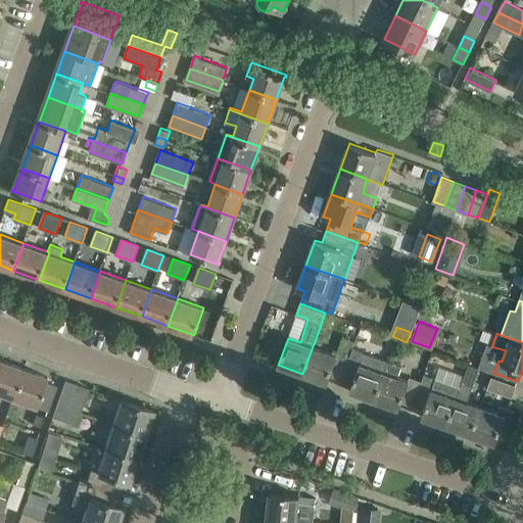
[(330,375),(342,380),(353,348),(351,347),(354,341),(342,336),(337,350),(315,342),(313,346),(302,374),(327,382),(330,375)]
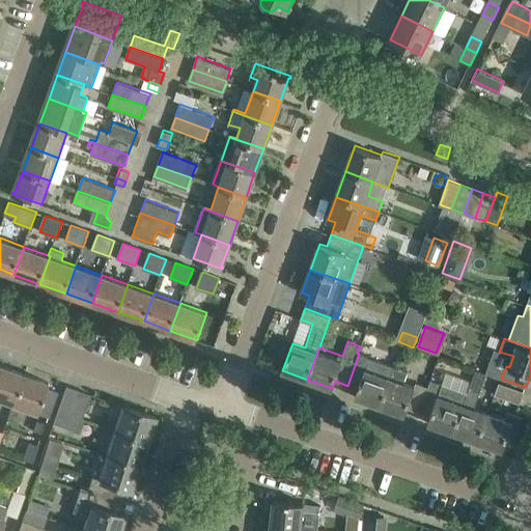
[(356,396),(382,406),(395,367),(359,354),(347,386),(358,390),(356,396)]
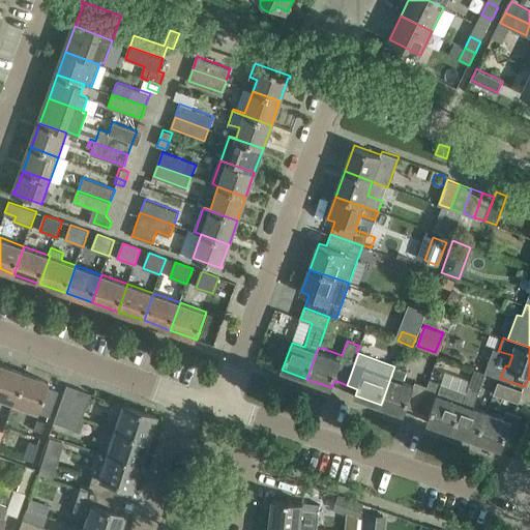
[(0,363),(0,398),(13,403),(24,373),(0,363)]
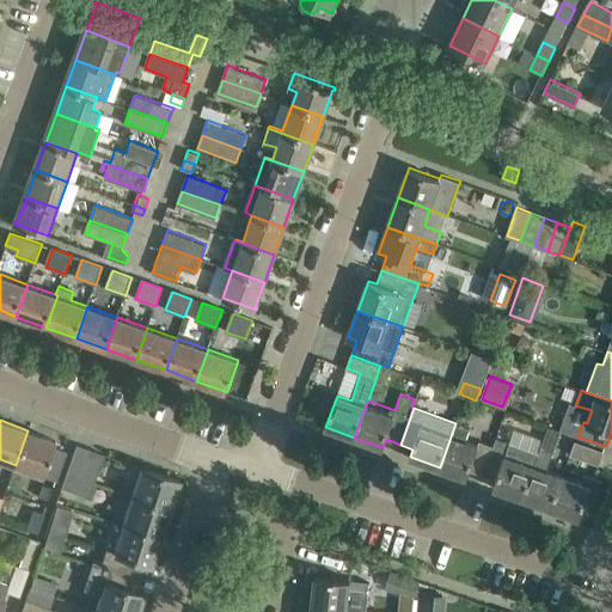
[(470,470),(484,475),(495,447),(493,446),(479,441),(477,447),(464,442),(469,428),(456,423),(440,467),(467,478),(470,470)]
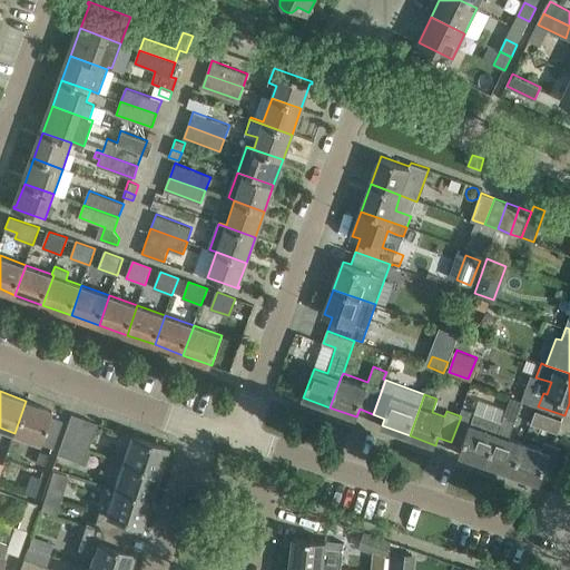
[(512,395),(508,409),(507,410),(517,413),(521,399),(512,395)]
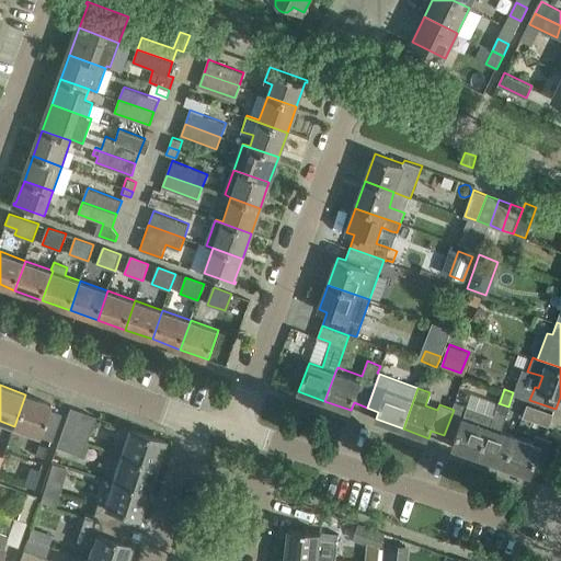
[(25,395),(14,426),(52,439),(61,413),(48,409),(50,403),(25,395)]
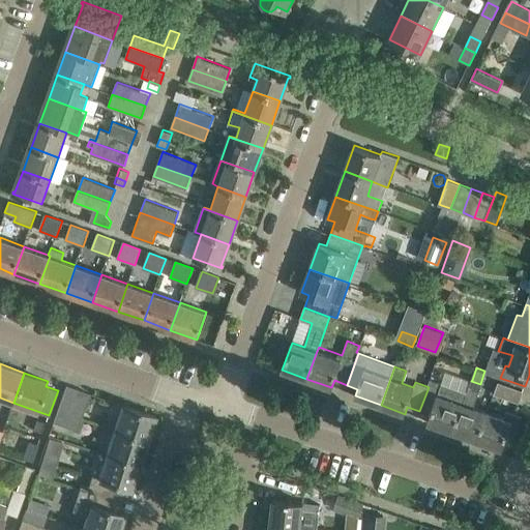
[(428,422),(453,432),(463,405),(462,404),(466,392),(430,379),(427,386),(429,387),(419,411),(431,415),(428,422)]
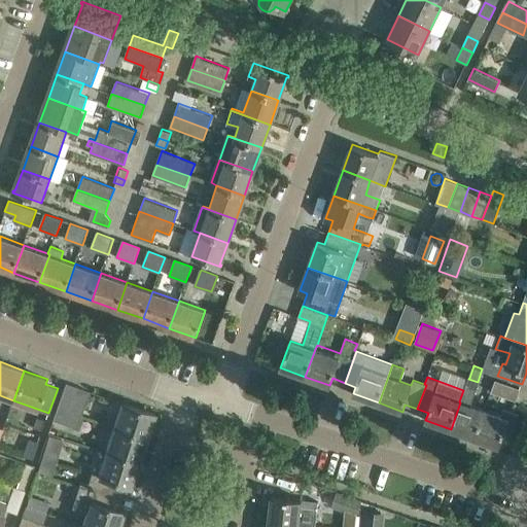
[(492,392),(516,400),(520,389),(496,380),(492,392)]
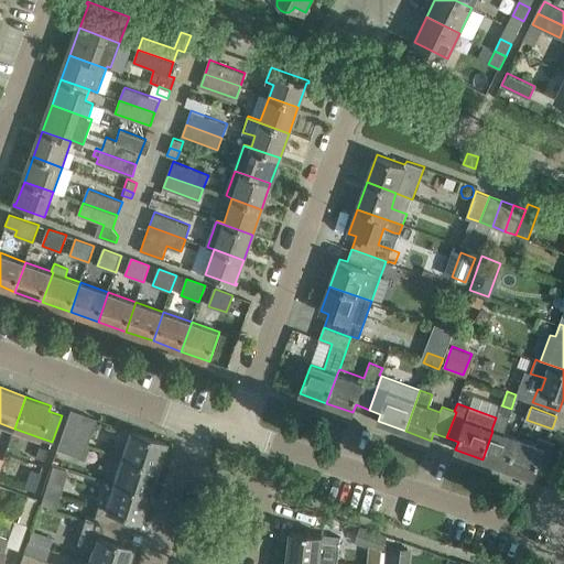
[(56,447),(69,453),(84,413),(71,409),(56,447)]
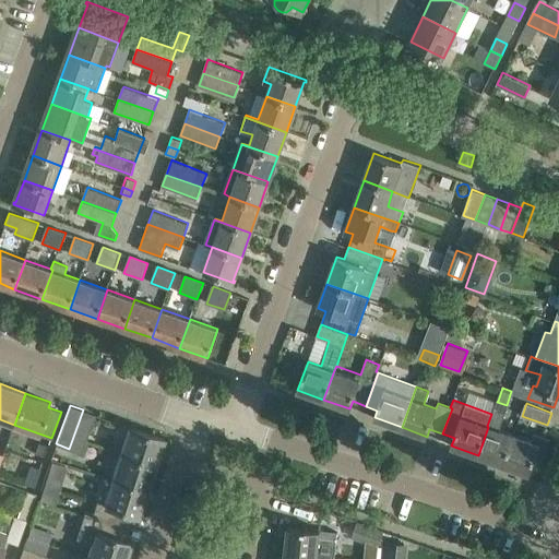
[(69,449),(81,453),(95,414),(83,409),(69,449)]
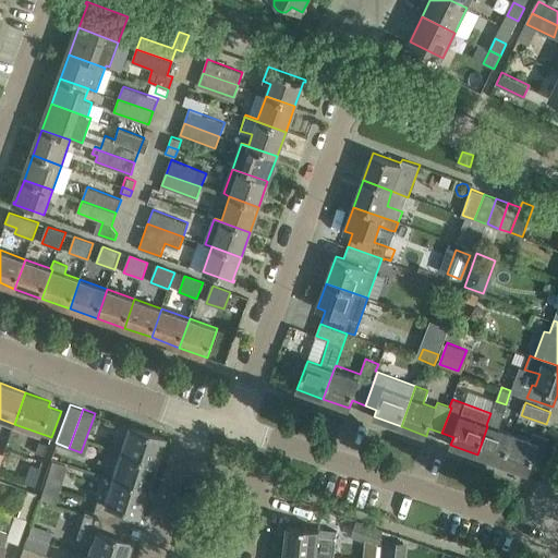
[(487,426),(477,455),(504,463),(513,435),(497,429),(504,413),(493,409),(490,413),(486,425),(487,426)]
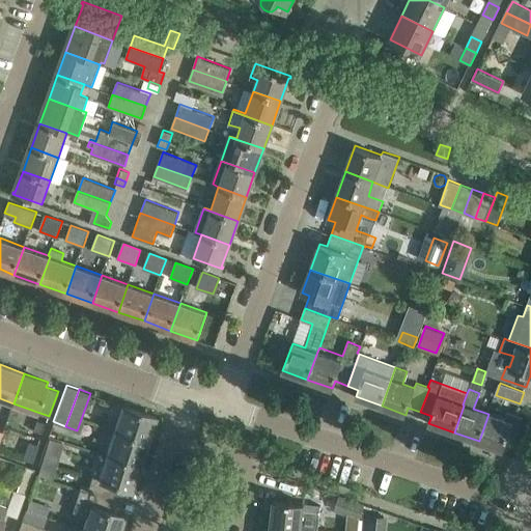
[(122,404),(115,428),(148,439),(156,415),(122,404)]
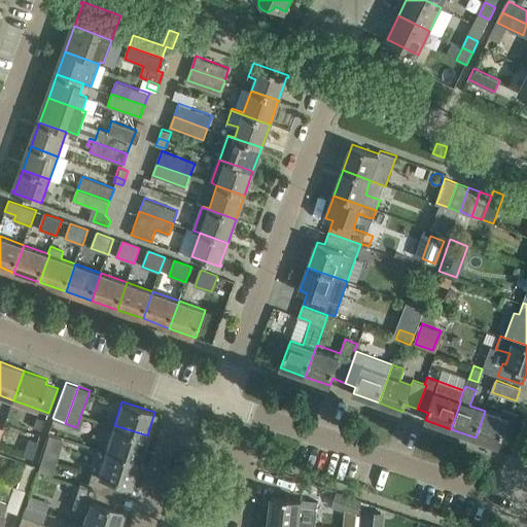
[(485,411),(476,437),(499,447),(506,427),(514,429),(519,414),(505,409),(502,418),(485,411)]
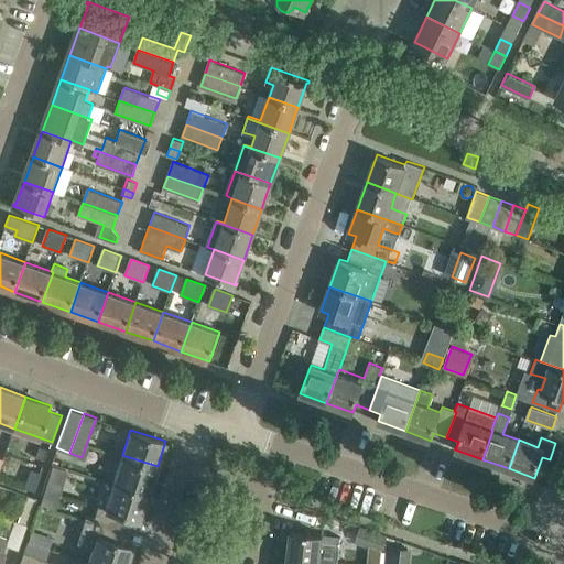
[(44,459),(47,448),(40,446),(36,456),(44,459)]
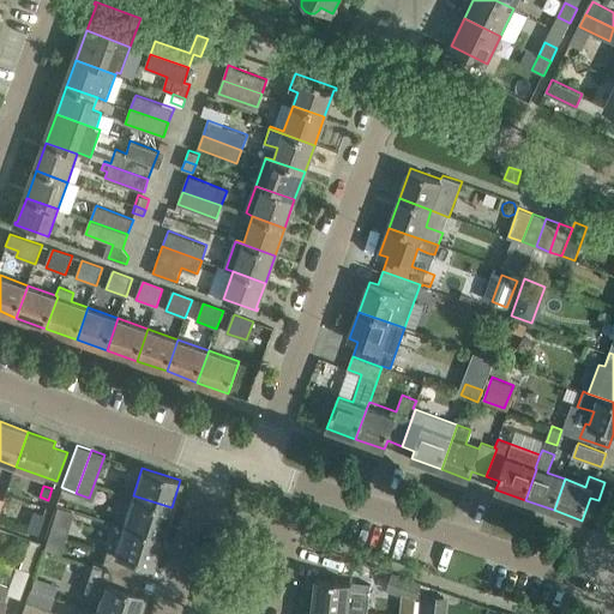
[(133,495),(124,525),(162,539),(172,507),(133,495)]
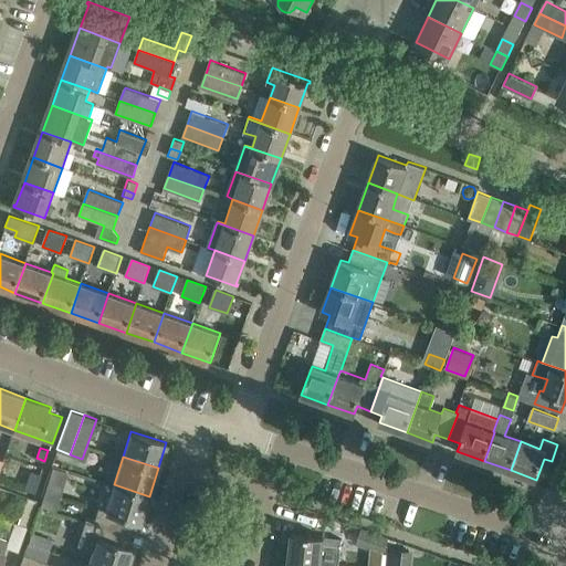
[(24,488),(34,492),(41,474),(31,470),(24,488)]
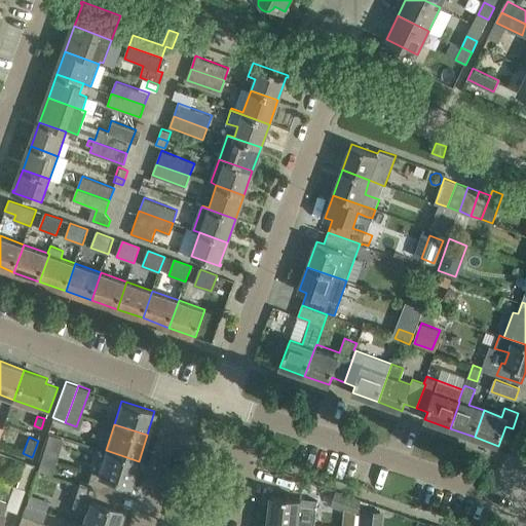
[(80,481),(79,485),(87,485),(118,495),(122,482),(132,485),(139,461),(106,450),(98,475),(91,473),(87,483),(80,481)]
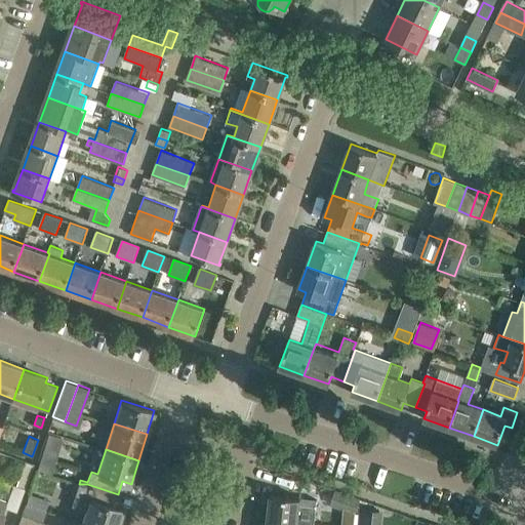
[(44,450),(38,468),(52,472),(57,454),(44,450)]
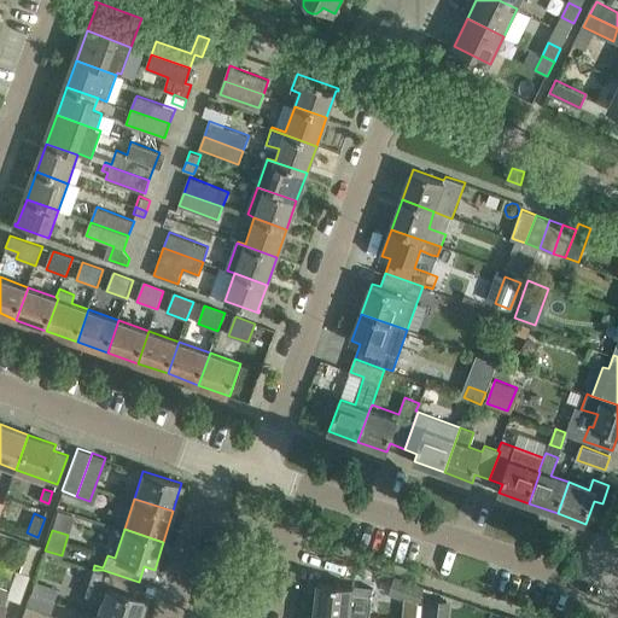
[(0,616),(7,596),(19,601),(29,575),(16,569),(9,588),(0,584),(0,616)]
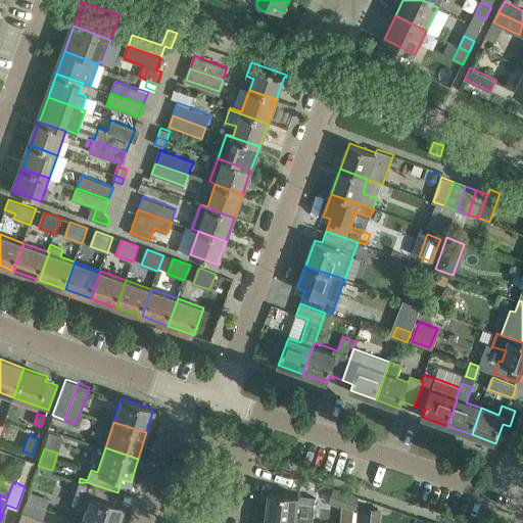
[(88,508),(84,520),(91,522),(116,522),(123,507),(113,504),(117,492),(87,482),(79,482),(73,502),(88,508)]
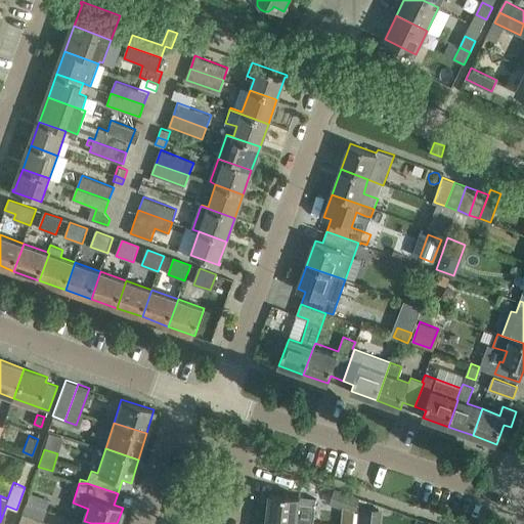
[(330,503),(355,512),(359,497),(335,489),(330,503)]
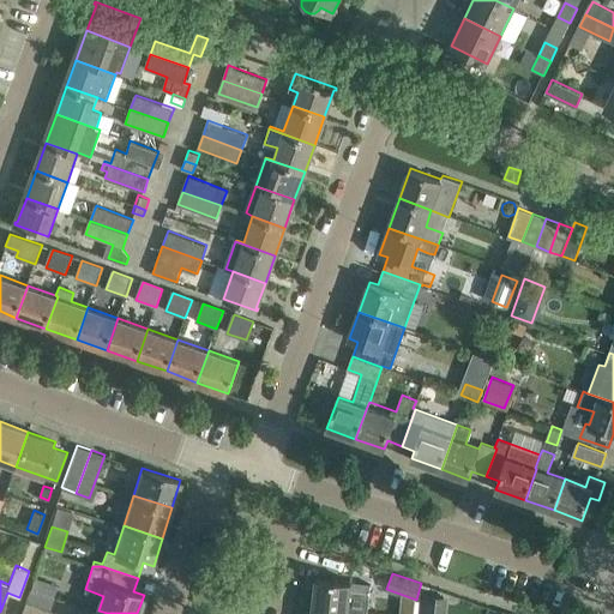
[(351,582),(317,578),(314,607),(368,613),(371,584),(351,583),(351,582)]
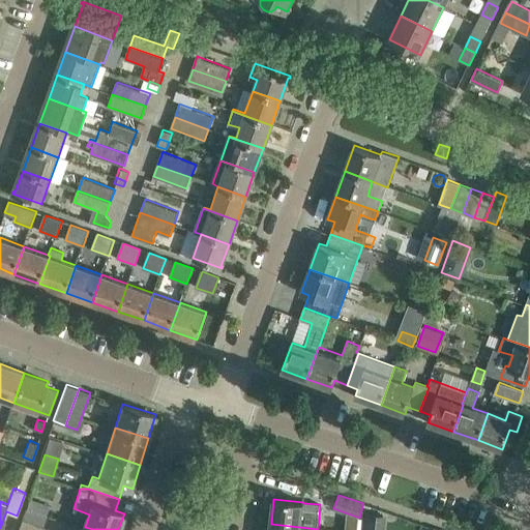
[(18,529),(32,529),(35,524),(22,519),(18,529)]
